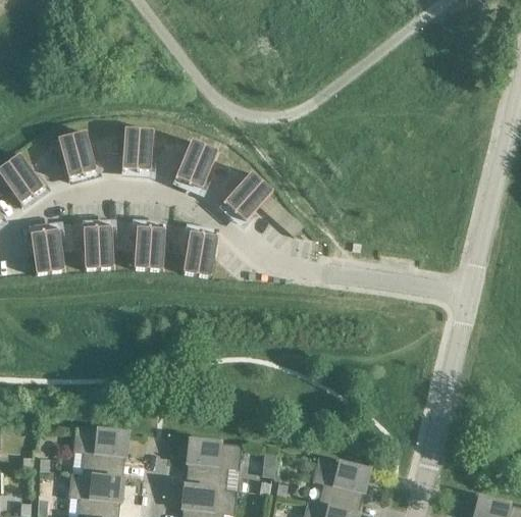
[(153,127),(124,125),(122,169),(121,173),(154,175),(155,156),(151,156),(153,127)]
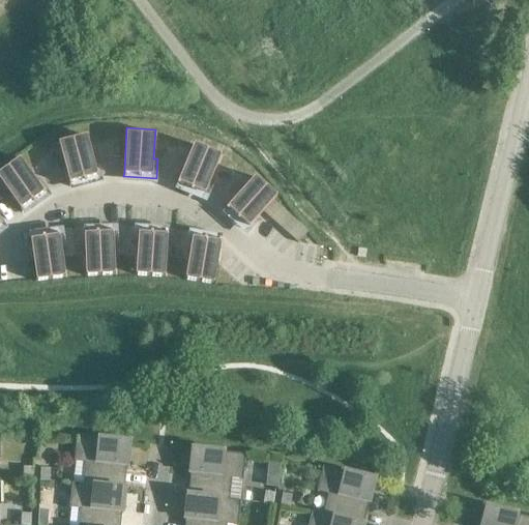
[(87,130),(59,139),(70,181),(71,185),(104,176),(98,157),(94,158),(87,130)]
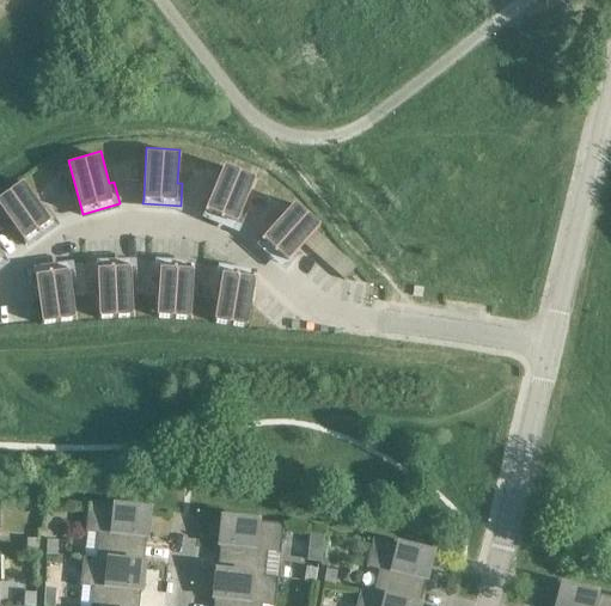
[(225,160),(203,212),(238,227),(248,206),(243,204),(256,173),(225,160)]
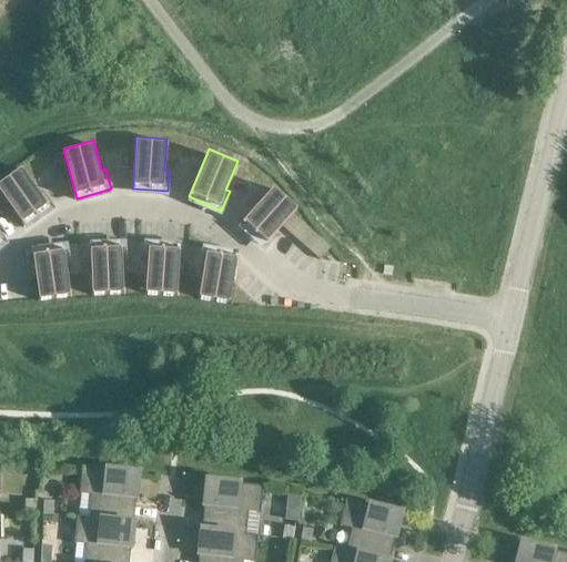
[(21,165),(0,180),(0,188),(23,222),(26,225),(54,205),(43,187),(39,191),(21,165)]
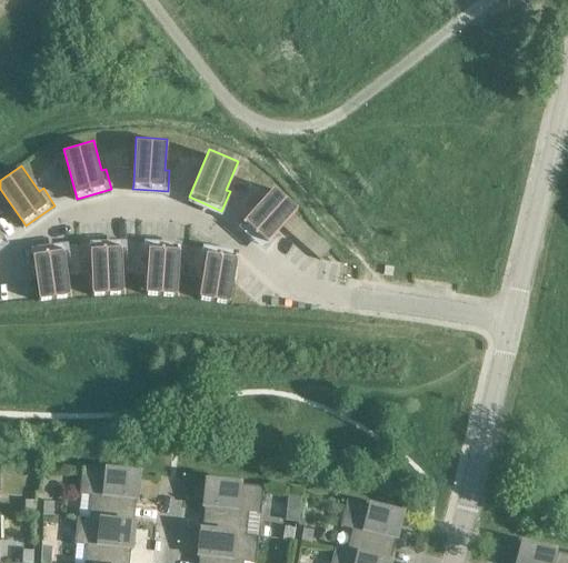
[(298,204),(275,184),(243,220),(240,223),(267,247),(280,231),(277,228),(298,204)]
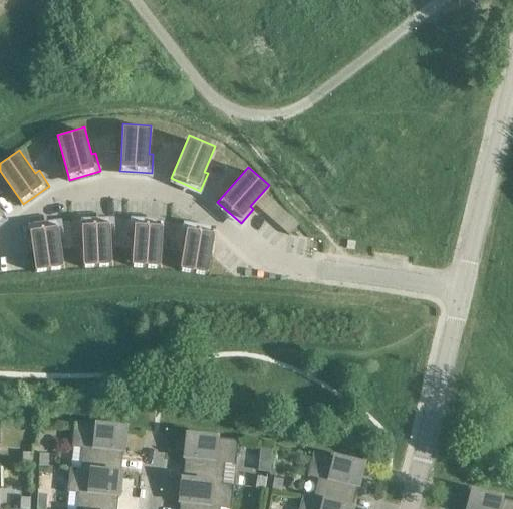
[(164,217),(132,215),(131,234),(135,235),(133,262),(161,264),(163,221),(164,217)]
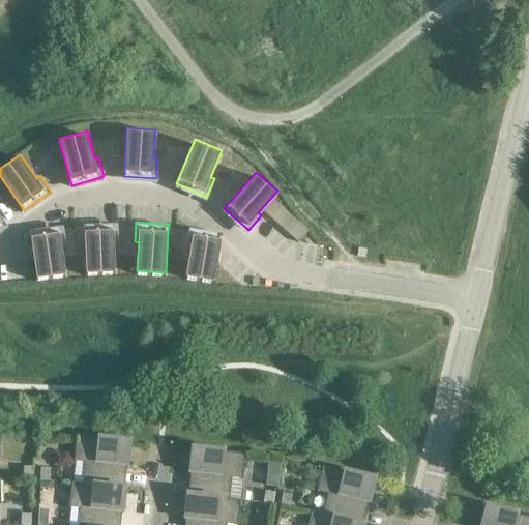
[(60,223),(27,228),(30,248),(34,246),(39,275),(67,270),(61,227),(60,223)]
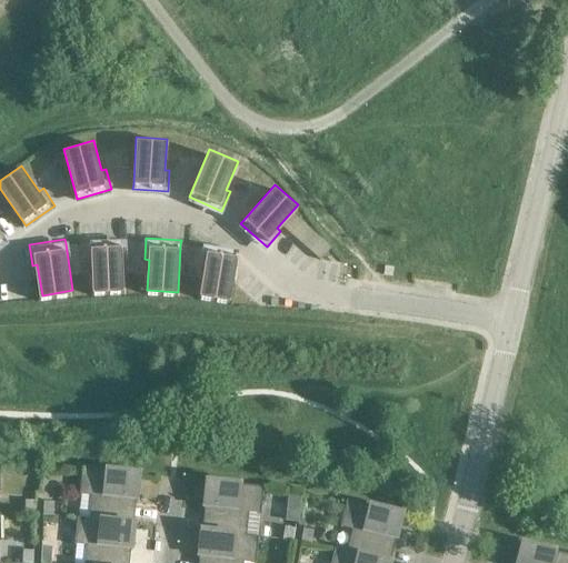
[(122,239),(87,240),(87,261),(91,261),(93,292),(125,290),(122,239)]
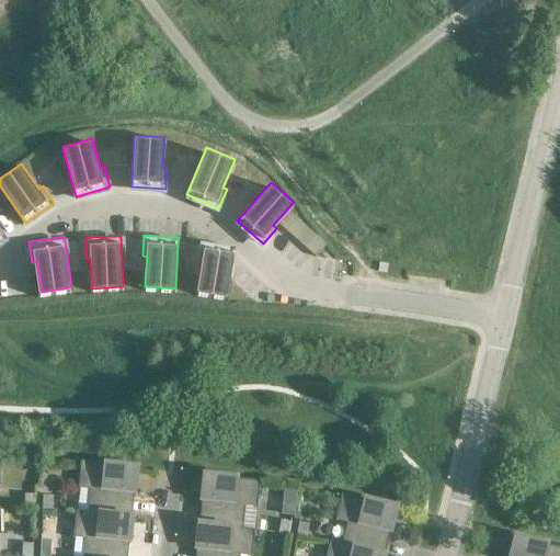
[(197,291),(228,296),(235,250),(236,246),(201,240),(197,260),(202,261),(197,291)]
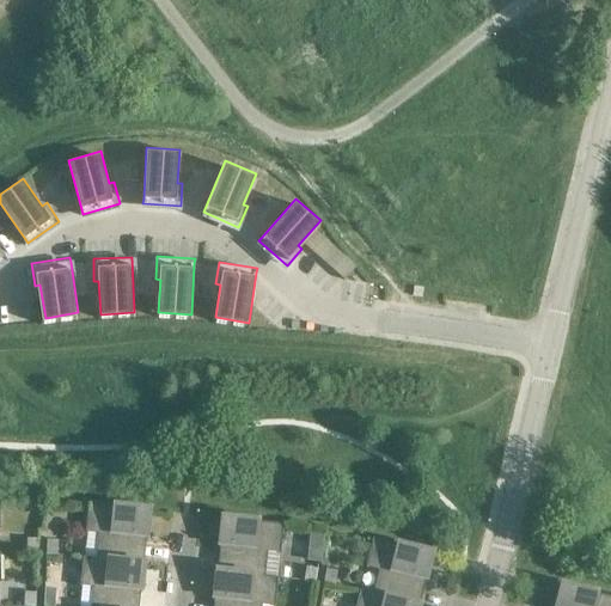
[(152,506),(90,500),(86,528),(89,528),(89,526),(103,528),(99,555),(139,558),(142,532),(147,533),(147,534),(148,534),(152,506)]
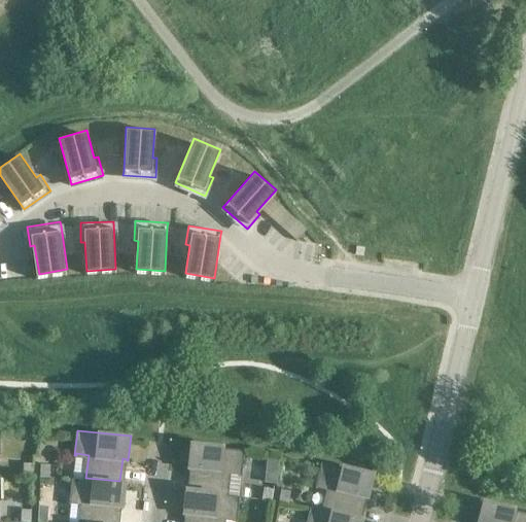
[(245,448),(191,443),(189,467),(190,467),(190,465),(195,466),(193,489),(226,492),(229,470),(241,471),(241,473),(242,473),(245,448)]
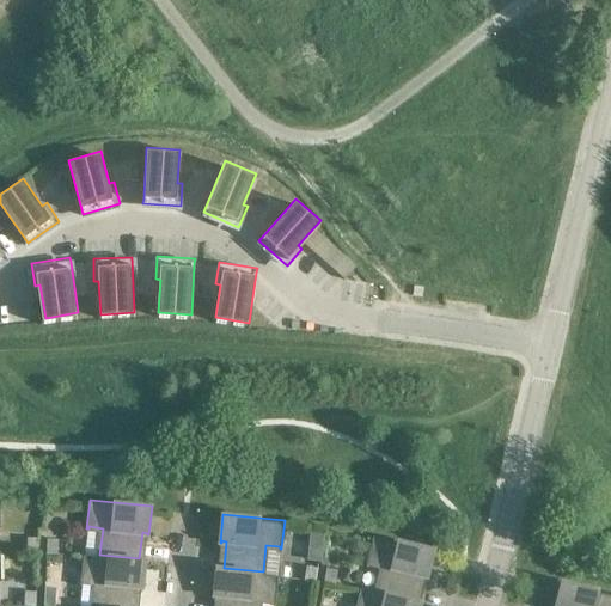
[(38,550),(38,536),(28,534),(28,549),(38,550)]
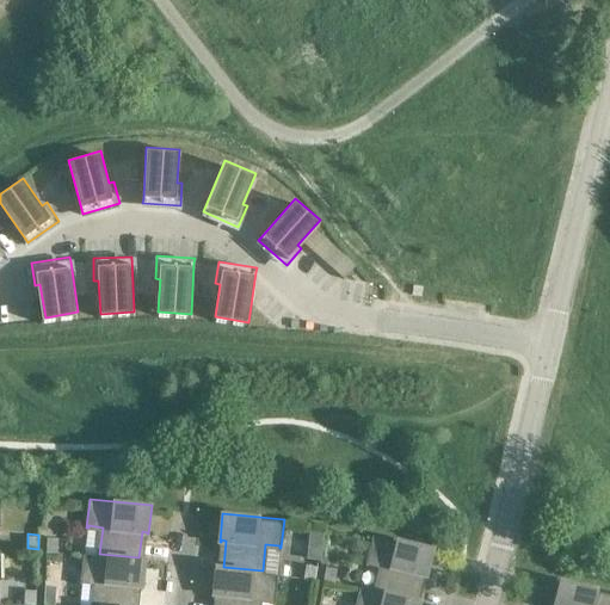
[(433,549),(374,533),(367,562),(368,562),(369,560),(382,563),(376,590),(414,599),(420,573),(426,574),(425,576),(426,576),(433,549)]
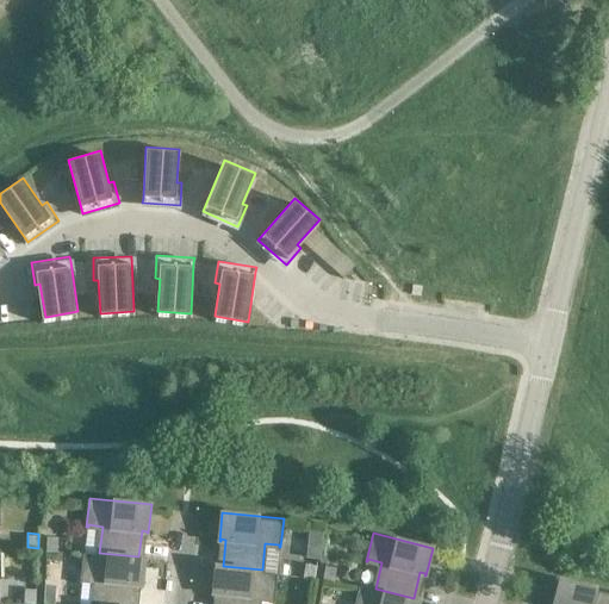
[(57,549),(58,535),(48,534),(47,548),(57,549)]
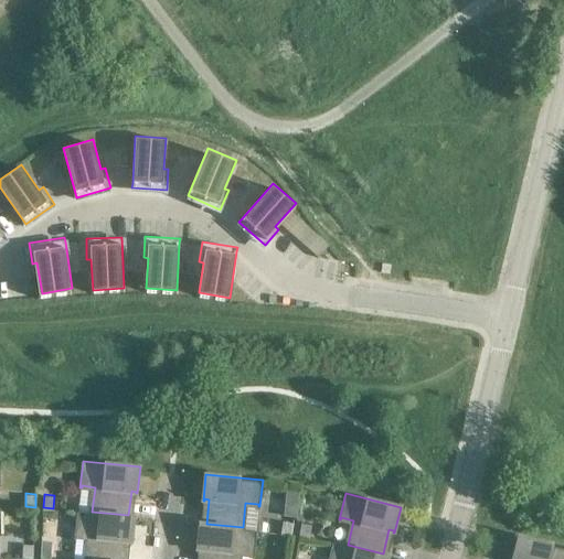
[(89,536),(86,558),(124,558),(126,540),(130,540),(130,543),(131,543),(135,516),(128,515),(92,512),(77,509),(74,536),(76,537),(76,535),(89,536)]
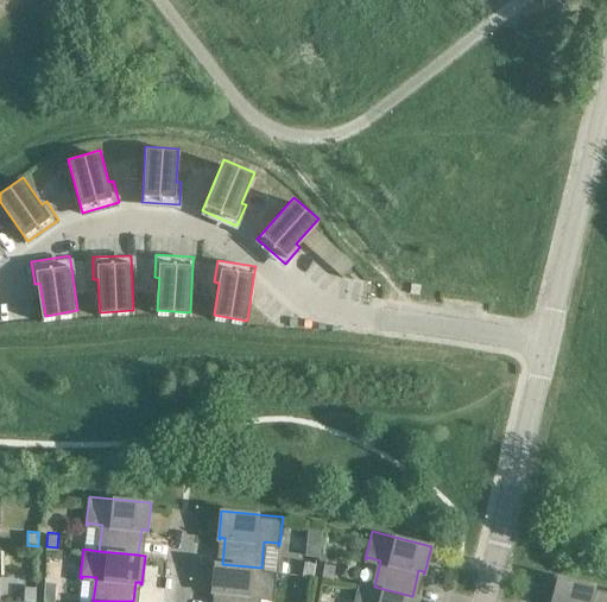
[(289,561),(279,559),(278,569),(288,570),(289,561)]
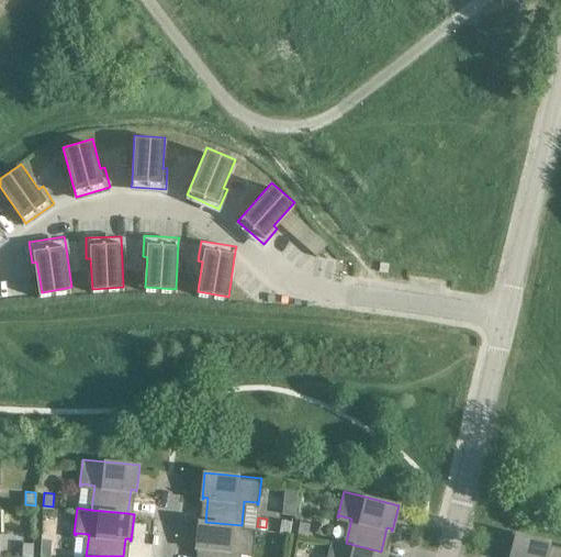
[(290,532),(292,519),(282,517),(280,531),(290,532)]
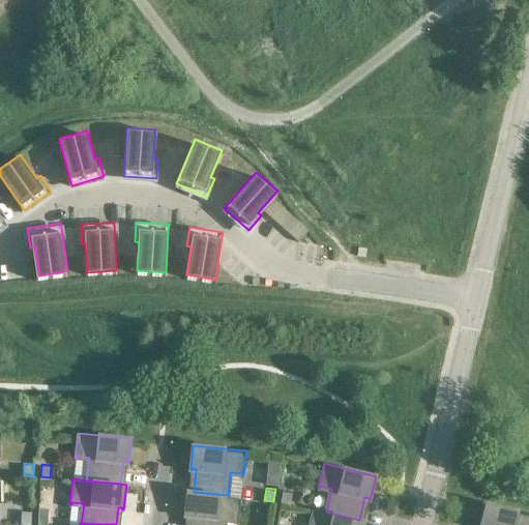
[(290,503),(292,491),(284,490),(281,502),(290,503)]
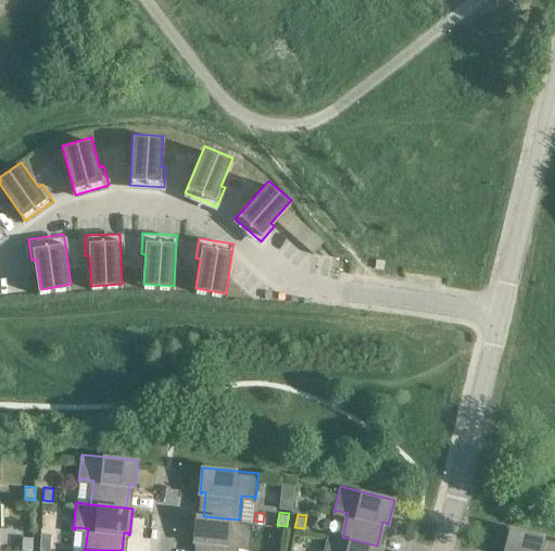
[(201,540),(199,550),(235,550),(236,545),(249,546),(249,548),(251,548),(253,522),(239,520),(203,516),(197,515),(194,541),(196,541),(196,540),(201,540)]
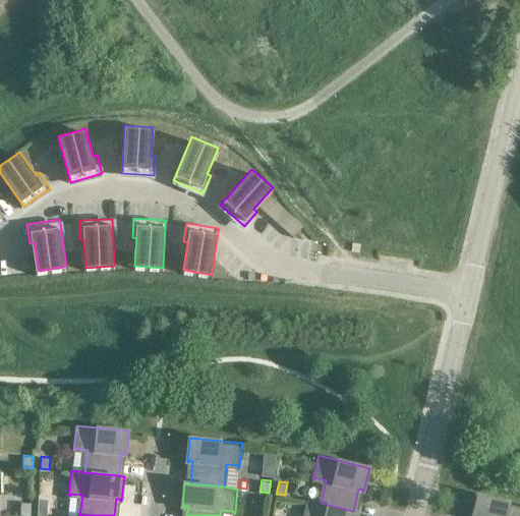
[(519,505),(478,495),(472,515),(519,515),(519,505)]
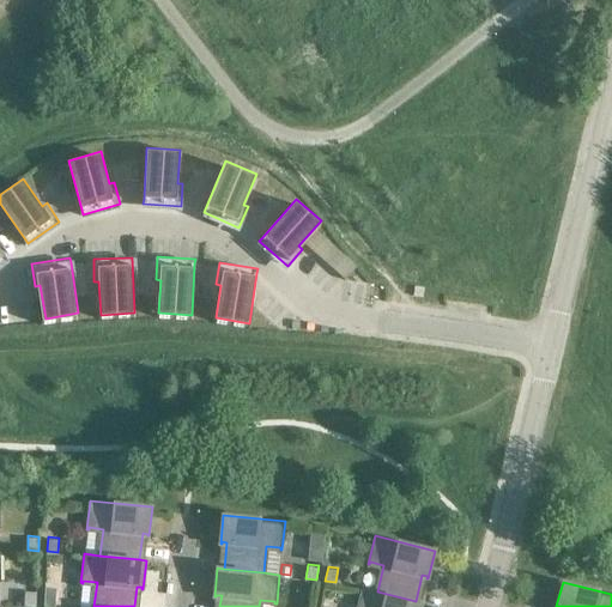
[(420,606),(422,602),(416,601),(377,592),(362,588),(356,606),(420,606)]
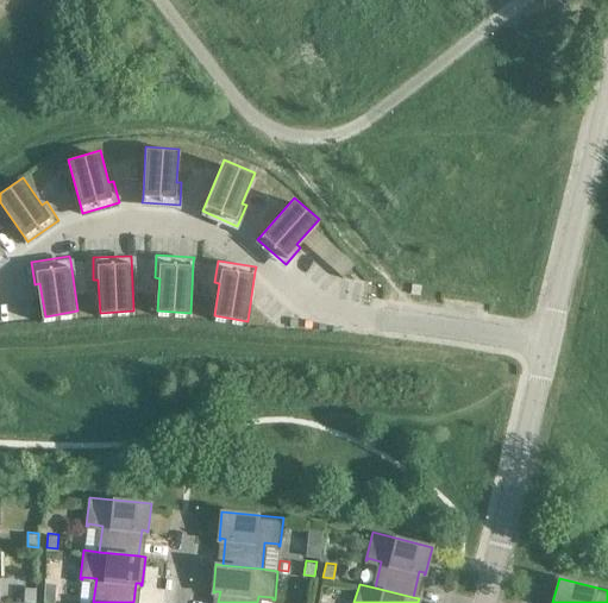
[(36,600),(36,585),(25,585),(25,600),(36,600)]
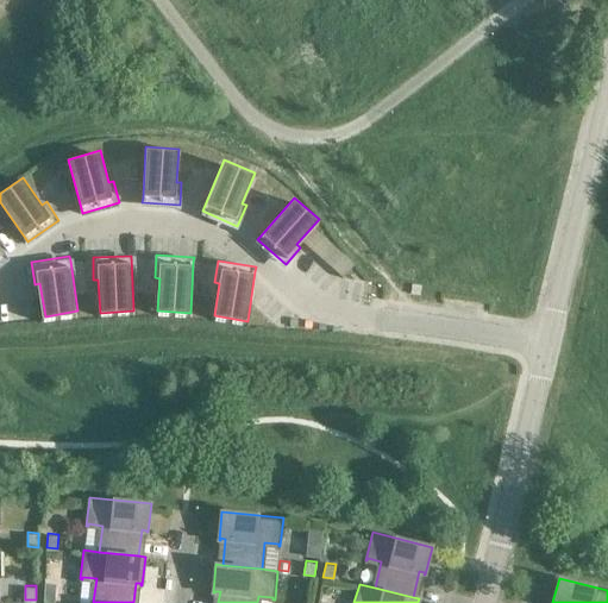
[(55,601),(56,586),(45,586),(44,601),(55,601)]
